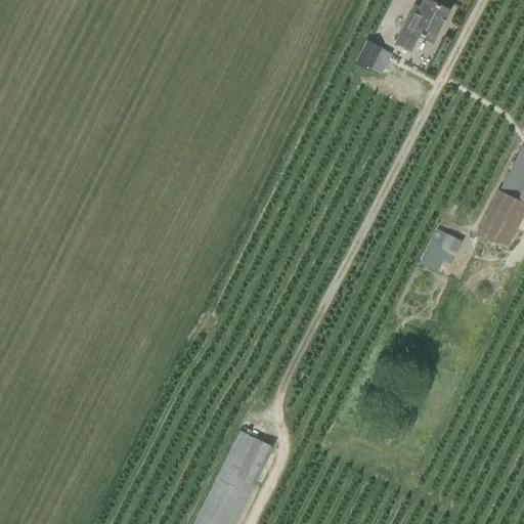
[(419,38),(431,44),(448,11),(427,0),(423,0),(419,8),(413,6),(394,44),(410,53),(419,38)]
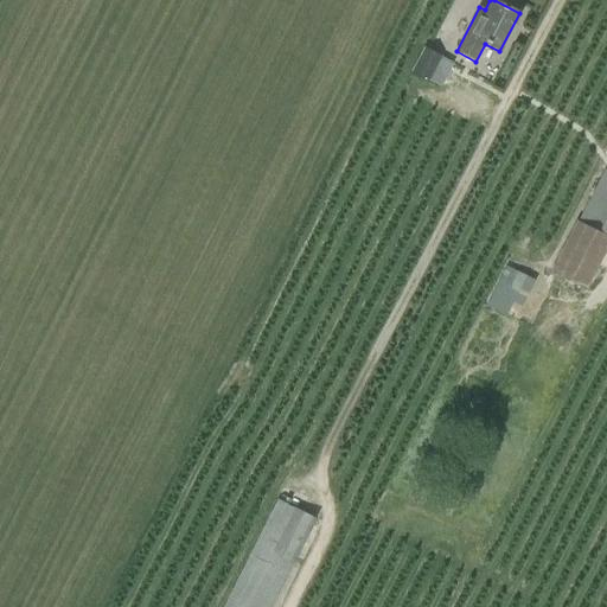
[(442,56),(423,46),(410,71),(429,81),(442,56)]
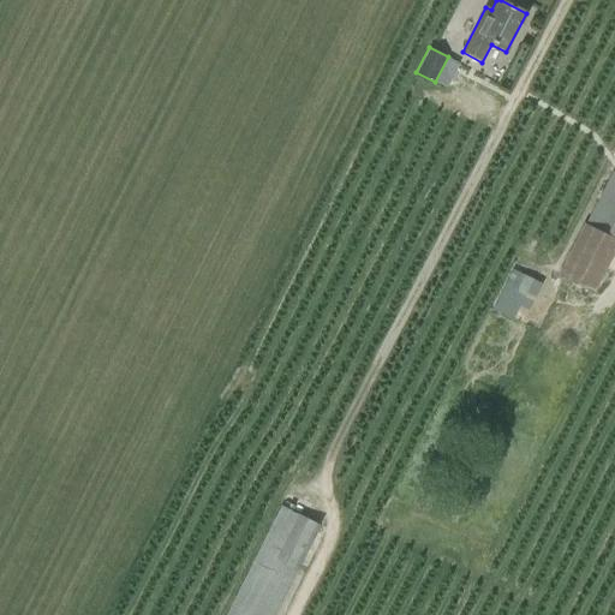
[(614,174),(613,173),(587,224),(614,237),(614,174)]
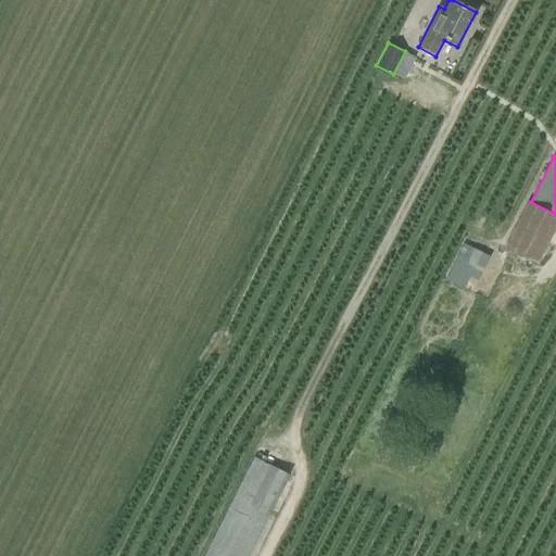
[(555,226),(555,217),(528,203),(504,250),(535,266),(555,226)]
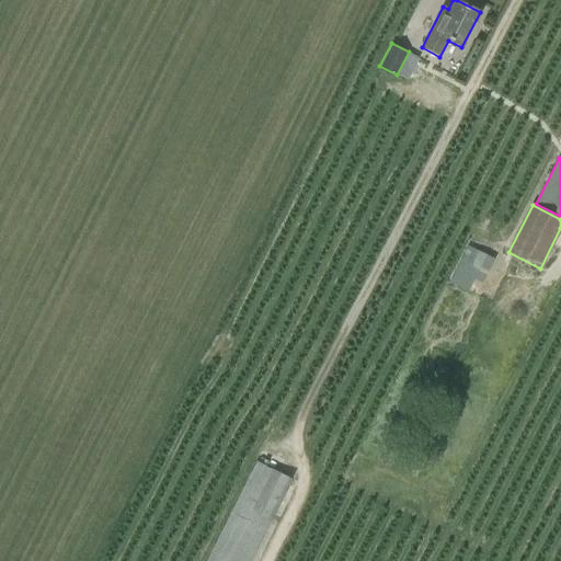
[(467,247),(448,283),(468,293),(484,258),(485,255),(467,247)]
